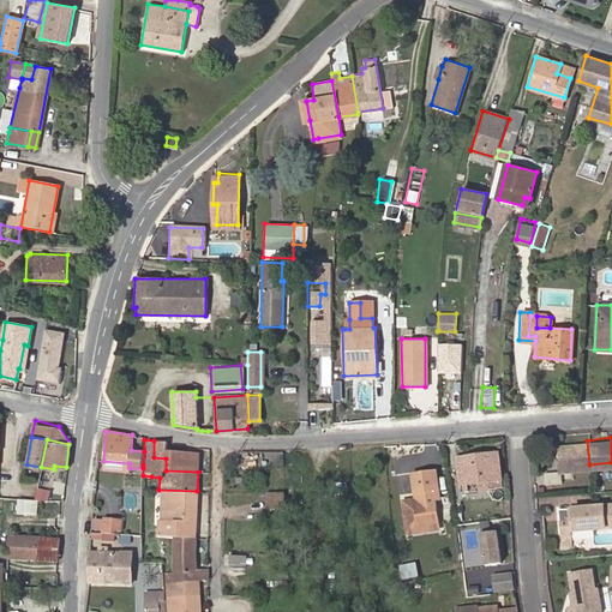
[(160,441),(154,441),(154,457),(166,459),(166,471),(198,472),(198,451),(195,451),(166,449),(166,442),(160,441)]
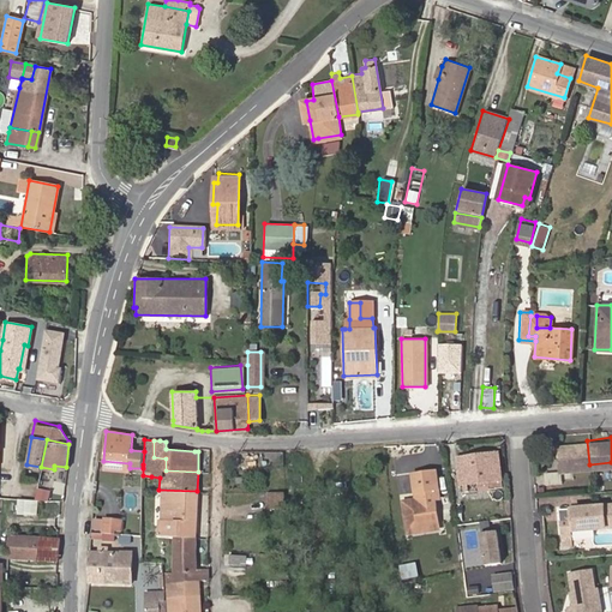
[(589,465),(587,441),(553,444),(556,469),(558,468),(589,465)]
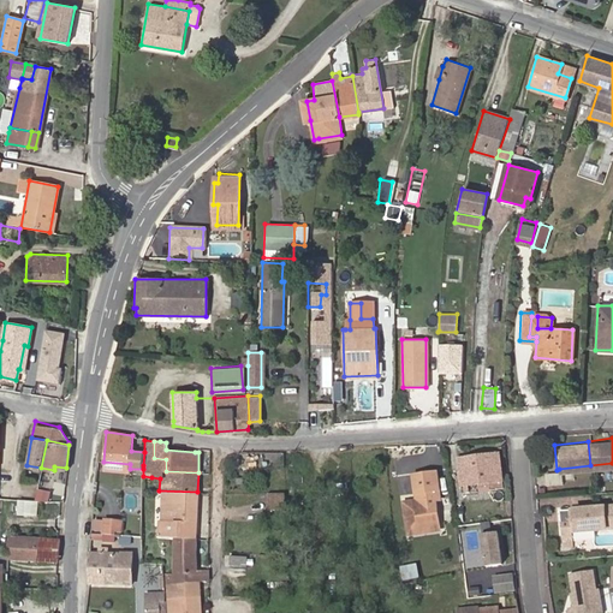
[(501,480),(498,452),(475,456),(480,482),(501,480)]
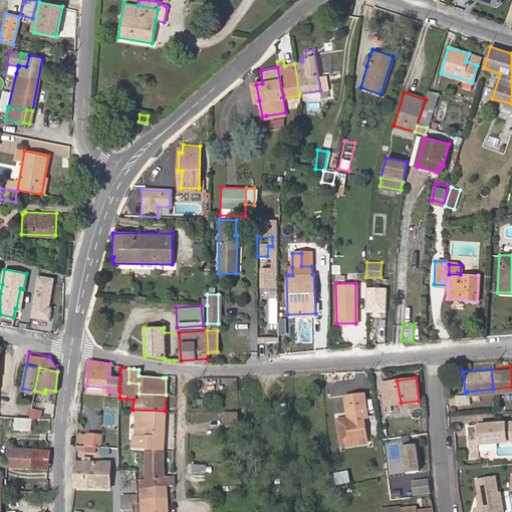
[(385,405),(401,403),(397,380),(381,382),(385,405)]
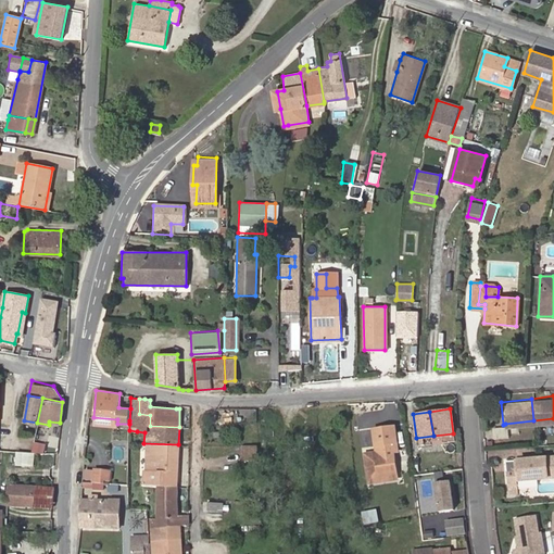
[(392,440),(390,424),(379,426),(381,441),(392,440)]
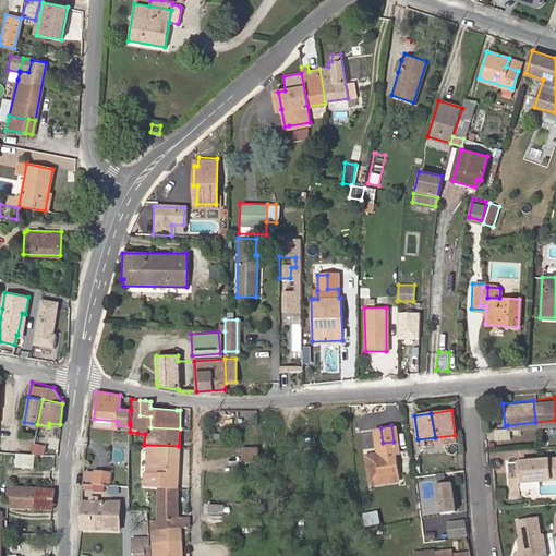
[(507,425),(505,426),(493,427),(494,437),(508,436),(507,425)]
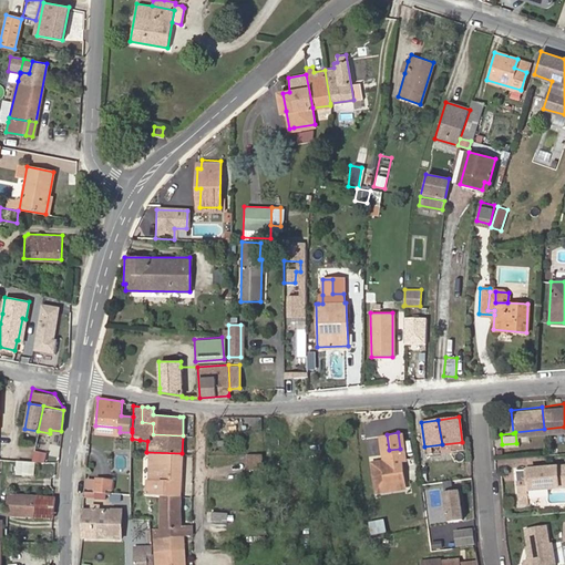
[(389,450),(387,434),(377,435),(379,451),(389,450)]
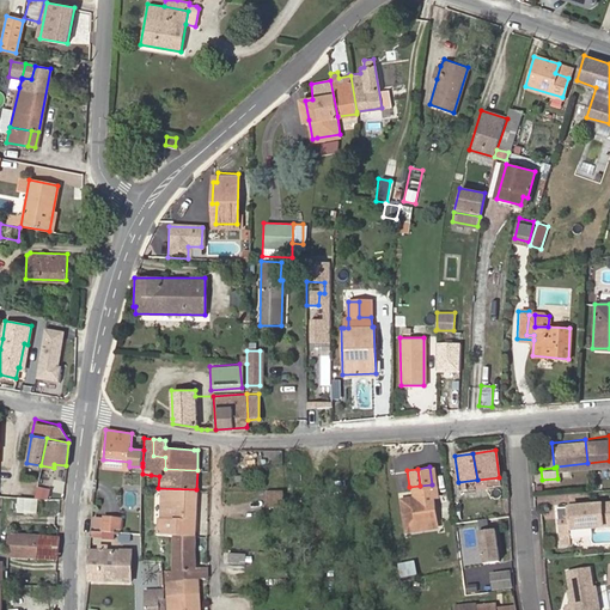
[(410,495),(397,498),(401,522),(432,517),(428,493),(433,493),(432,485),(409,487),(410,495)]
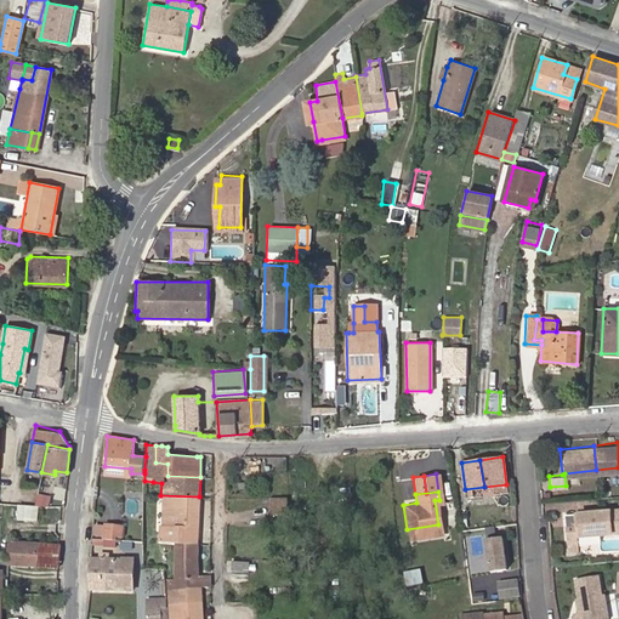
[(49,504),(50,495),(38,493),(34,504),(37,504),(49,504)]
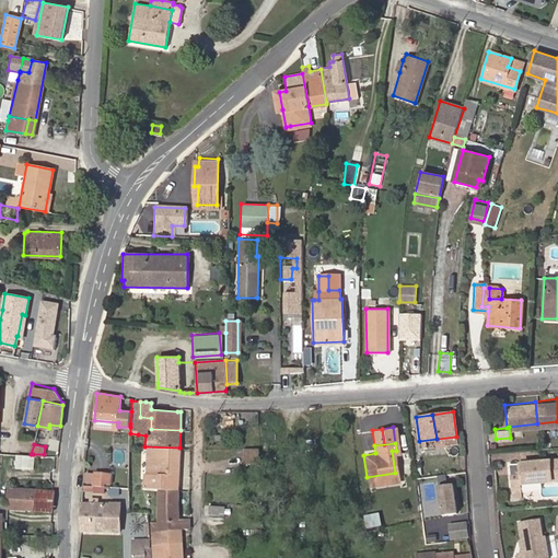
[(179,448),(144,446),(144,473),(179,474),(179,448)]
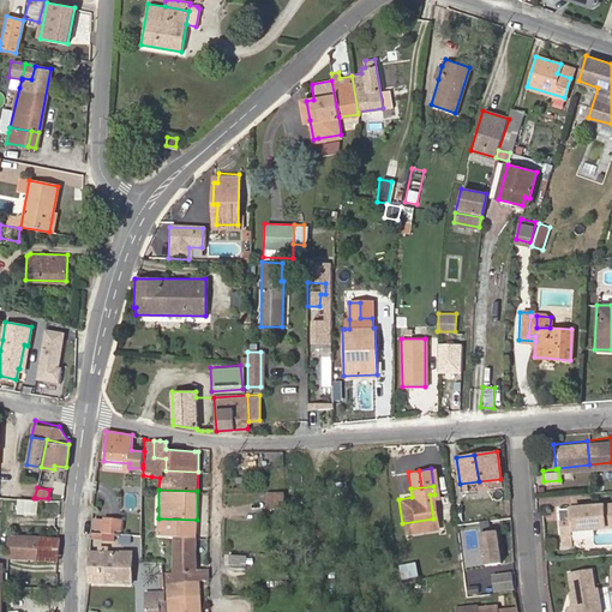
[(267,509),(285,510),(283,492),(268,492),(267,509)]
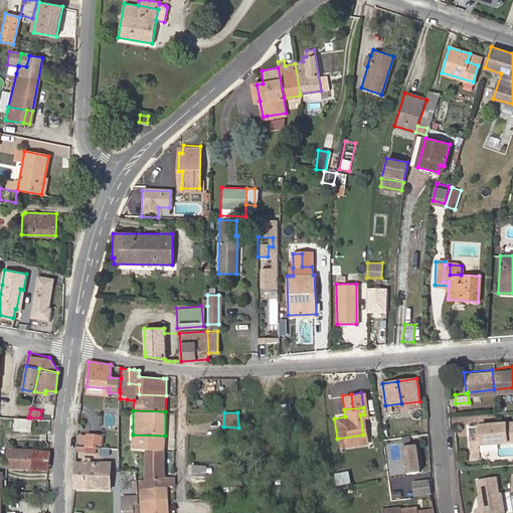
[(14,429),(29,429),(30,417),(28,417),(15,417),(14,429)]
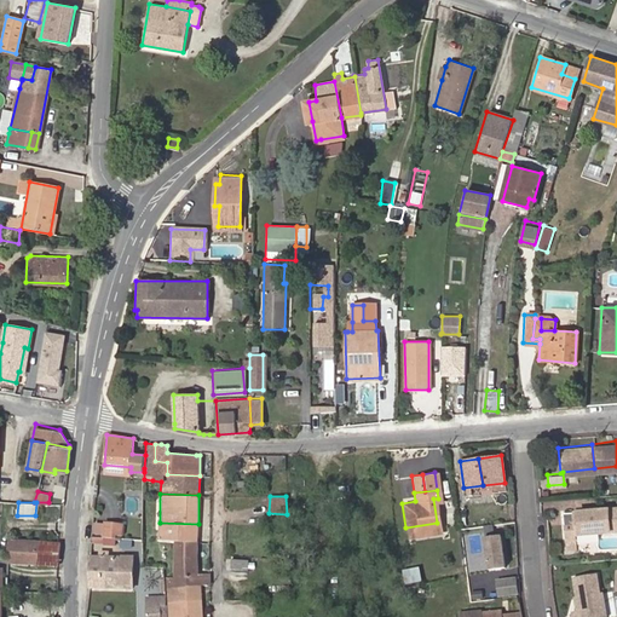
[(616,502),(561,508),(564,537),(575,536),(574,529),(616,524),(616,502)]
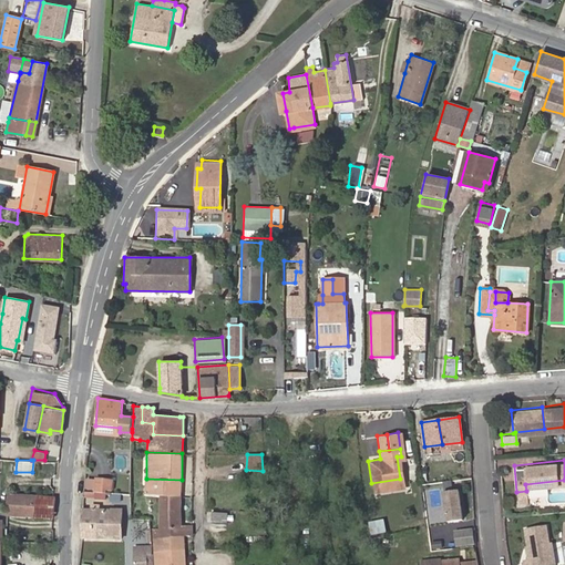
[(95,470),(93,491),(104,491),(106,491),(108,484),(114,485),(115,471),(95,470)]
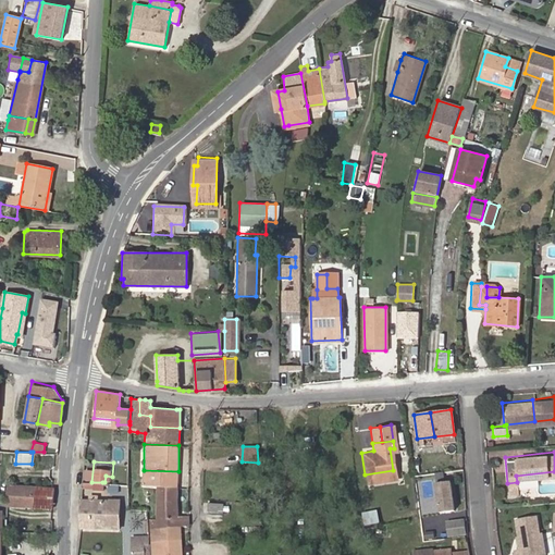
[(179,471),(144,470),(143,484),(156,485),(177,486),(179,471)]
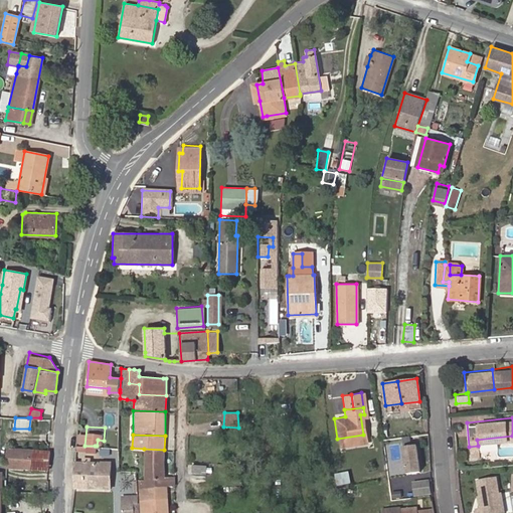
[(363,435),(337,439),(338,445),(364,441),(363,435)]
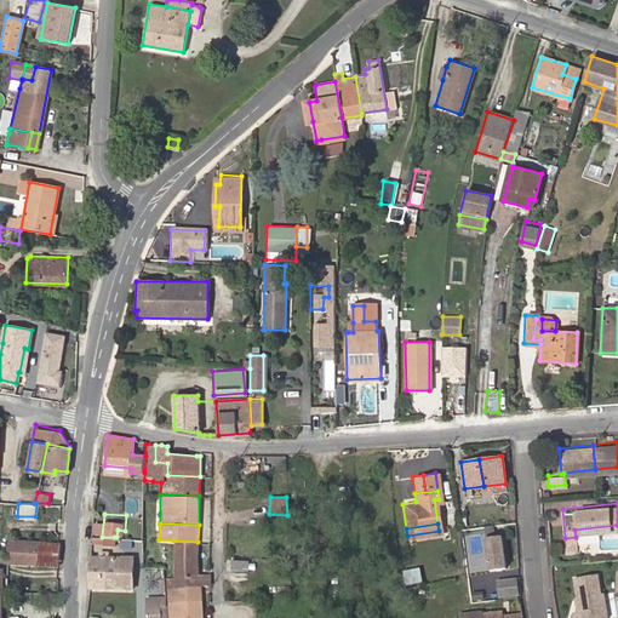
[(504,568),(499,537),(491,538),(497,570),(504,568)]
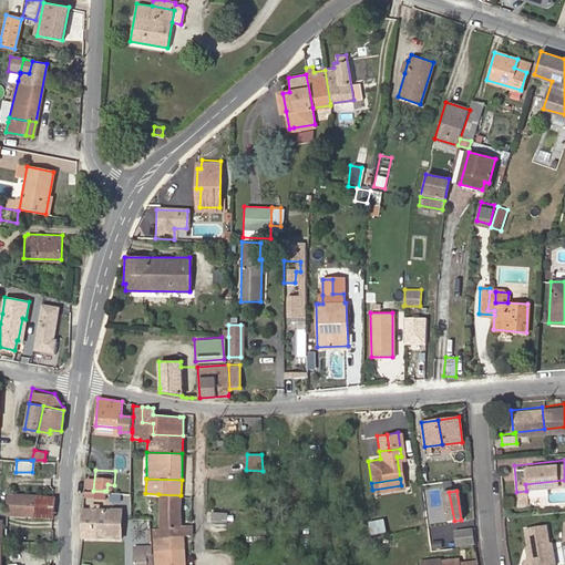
[(454,521),(449,492),(443,493),(447,522),(454,521)]
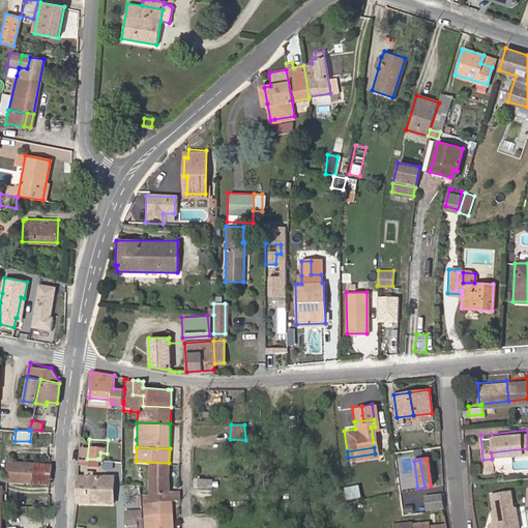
[(5,480),(48,484),(49,484),(51,463),(49,463),(23,462),(7,461),(6,474),(5,480)]
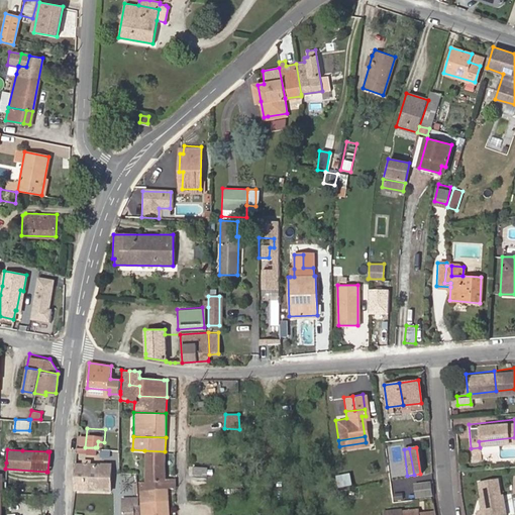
[(166,478),(165,472),(165,467),(165,451),(144,450),(144,482),(149,482),(149,488),(167,487),(174,487),(174,478),(166,478)]
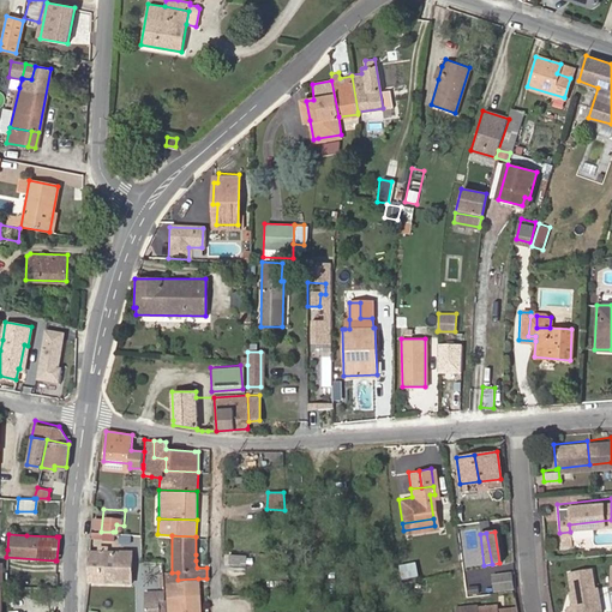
[(131,583),(131,551),(106,551),(106,545),(99,545),(99,550),(88,550),(88,582),(131,583)]
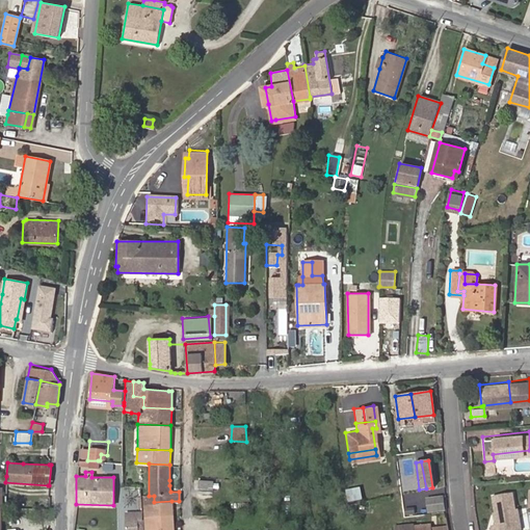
[(197,479),(197,487),(212,488),(212,480),(197,479)]
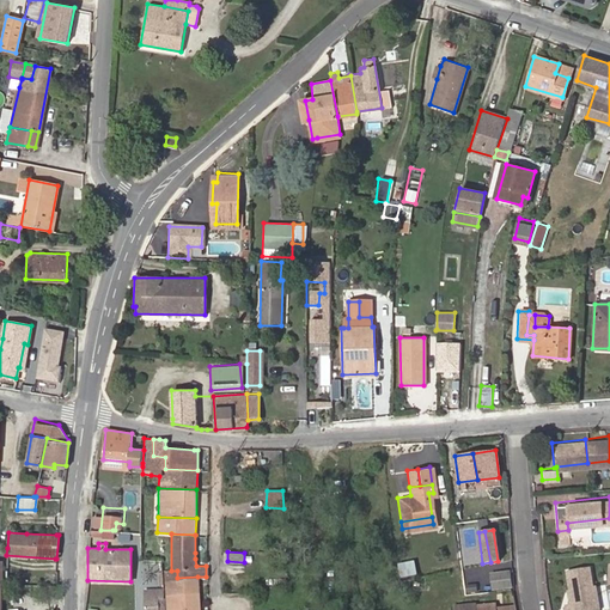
[(416,559),(398,562),(401,577),(419,573),(416,559)]
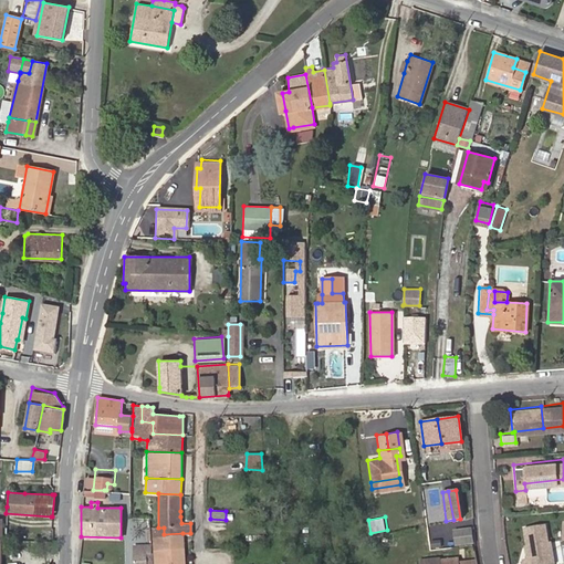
[(528,542),(524,545),(525,553),(522,554),(524,563),(554,557),(550,534),(547,535),(544,518),(522,522),(524,539),(526,538),(528,542)]
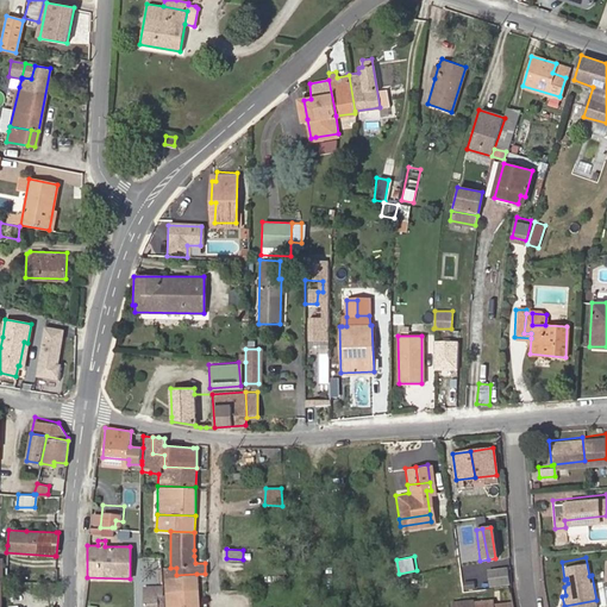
[(170,568),(162,568),(164,606),(199,606),(199,594),(196,574),(176,575),(176,568),(170,568)]
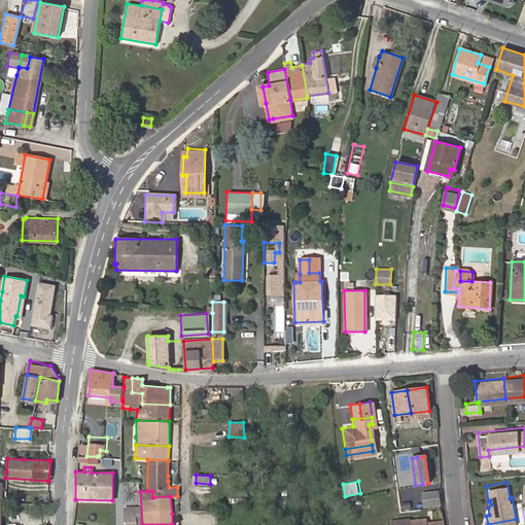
[(423,494),(425,505),(440,503),(439,492),(423,494)]
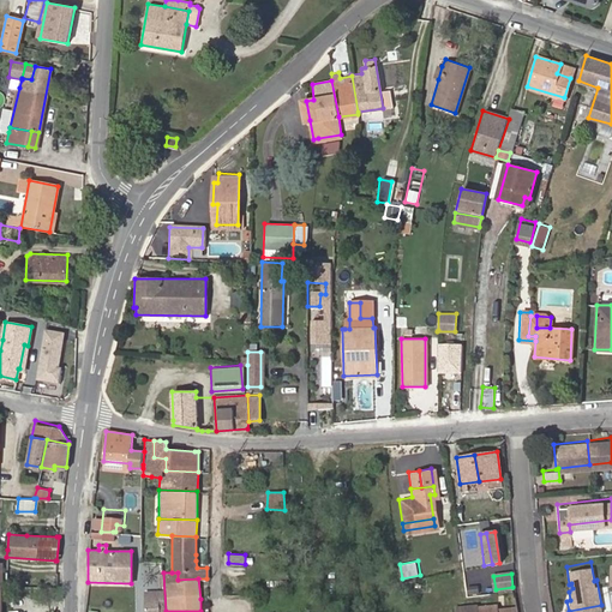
[(240,593),(255,592),(253,582),(239,583),(240,593)]
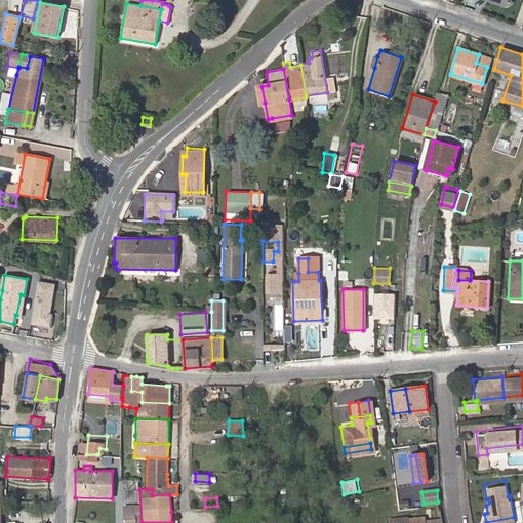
[(139,522),(139,504),(123,505),(123,522),(139,522)]
